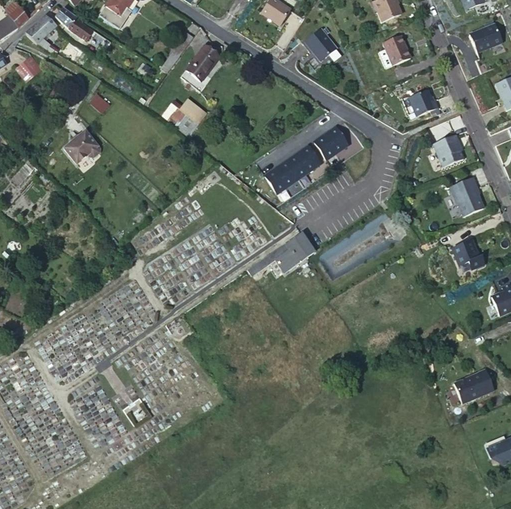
[(13,18),(20,24),(34,10),(25,1),(20,6),(15,0),(7,8),(13,18)]
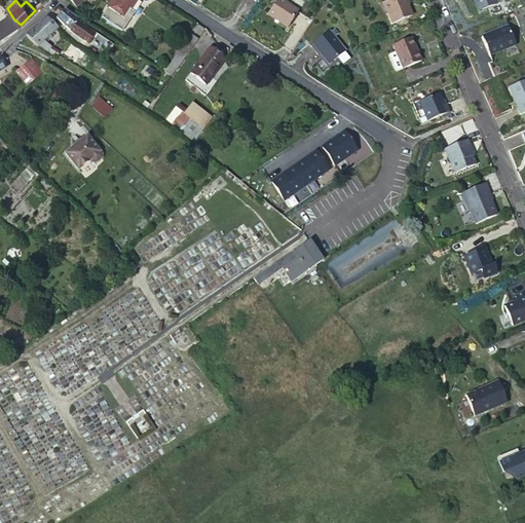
[(110,0),(108,4),(124,14),(130,4),(133,0),(110,0)]
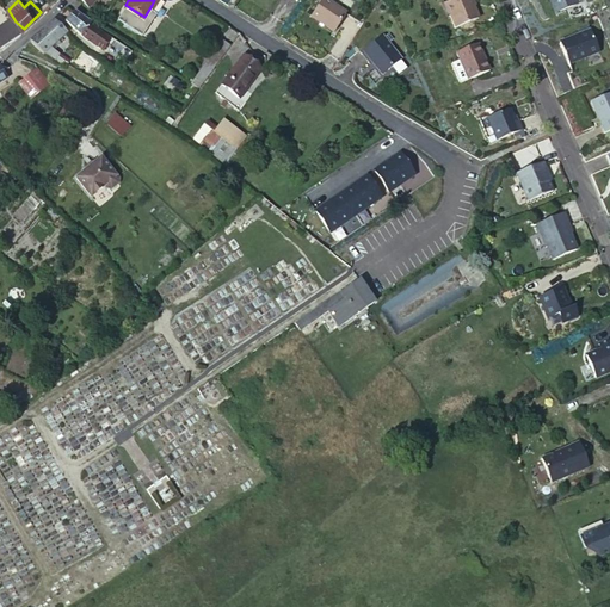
[(320,0),(312,13),(336,29),(347,8),(334,0),(320,0)]
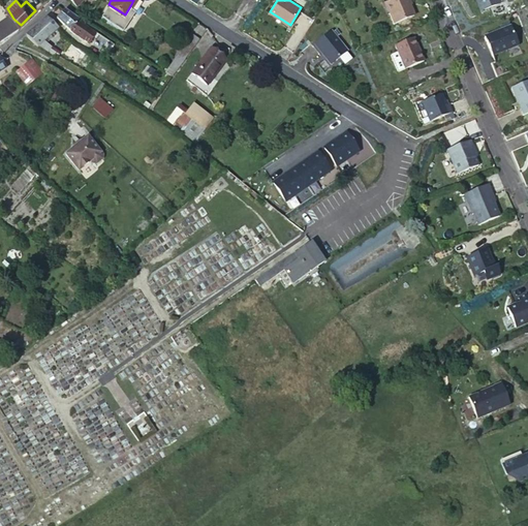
[(389,0),(386,1),(394,22),(415,13),(409,0),(389,0)]
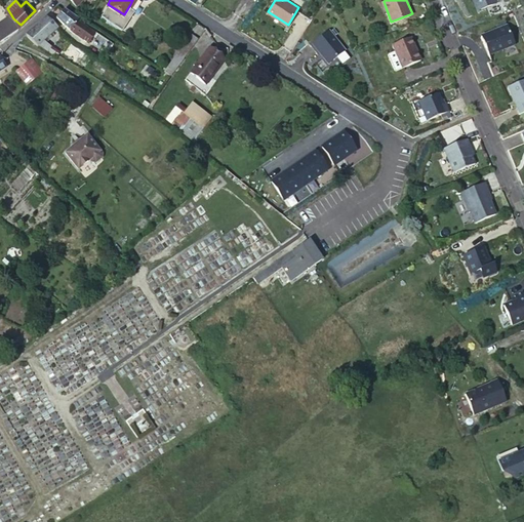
[(474,0),(478,8),(496,0),(474,0)]
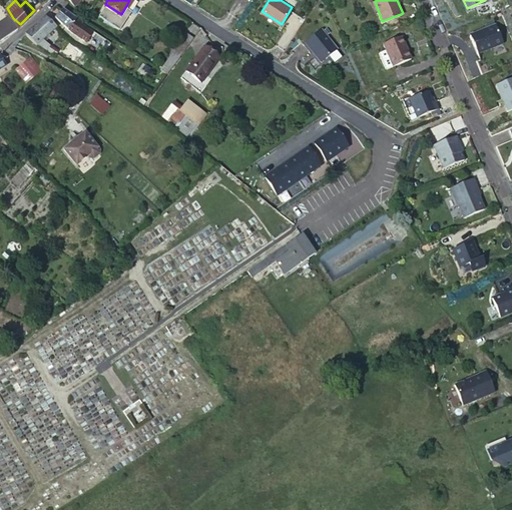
[(130,6),(127,4),(121,14),(105,4),(100,12),(118,24),(130,6)]
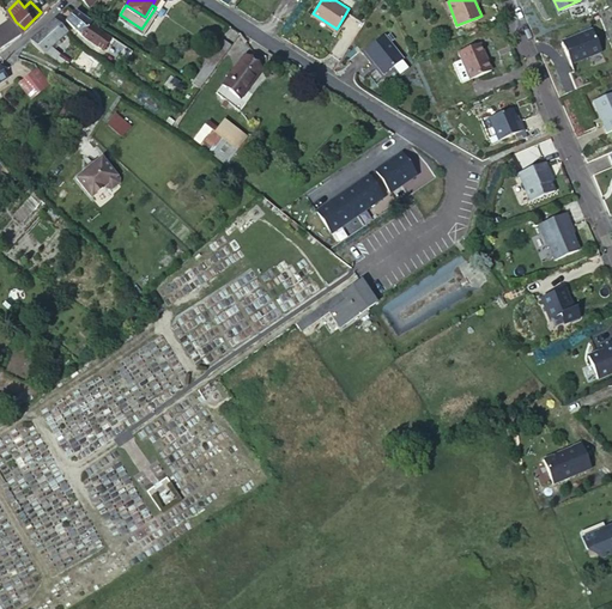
[(0,41),(4,46),(18,35),(24,29),(16,22),(8,10),(0,14),(0,41)]
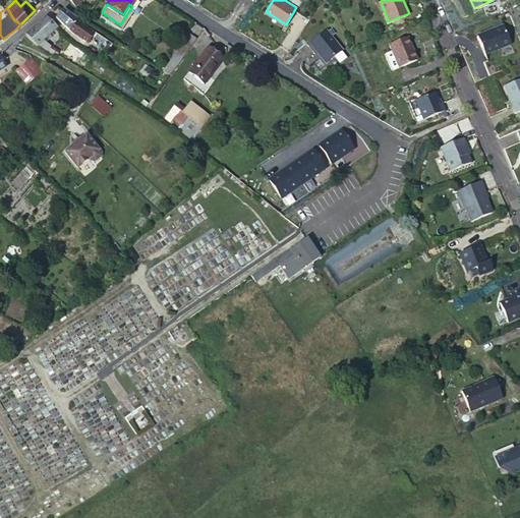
[(68,26),(89,40),(94,32),(95,30),(76,19),(78,17),(62,8),(55,14),(68,26)]
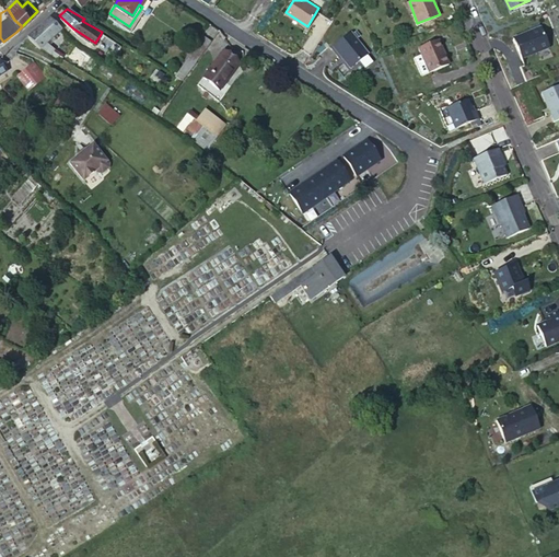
[(49,15),(30,34),(41,44),(44,46),(61,56),(65,53),(56,45),(58,43),(49,35),(61,25),(49,15)]
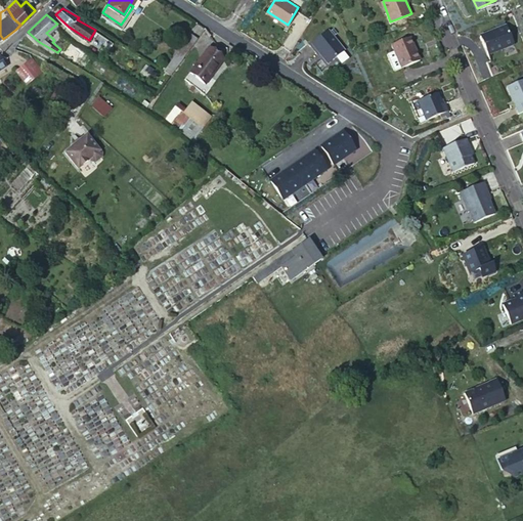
[(507,23),(481,34),(491,58),(492,58),(489,52),(495,50),(495,48),(505,44),(506,45),(515,41),(507,23)]
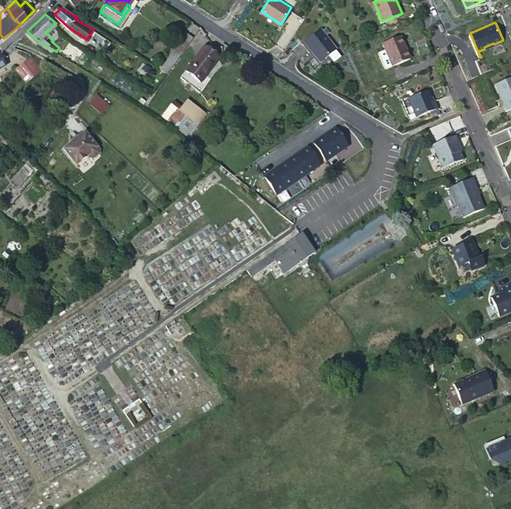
[(321,60),(337,47),(321,27),(305,40),(321,60)]
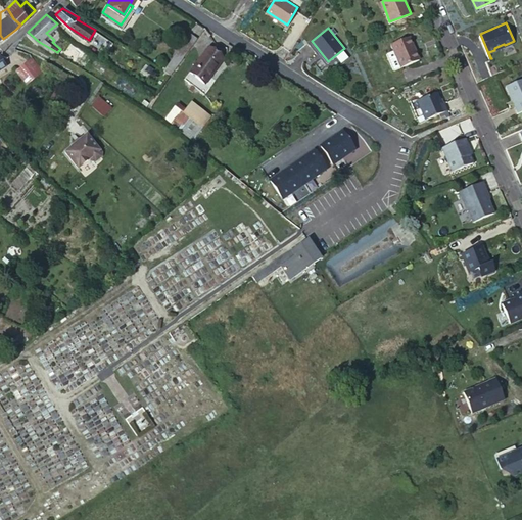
[(99,46),(105,49),(112,39),(106,35),(99,46)]
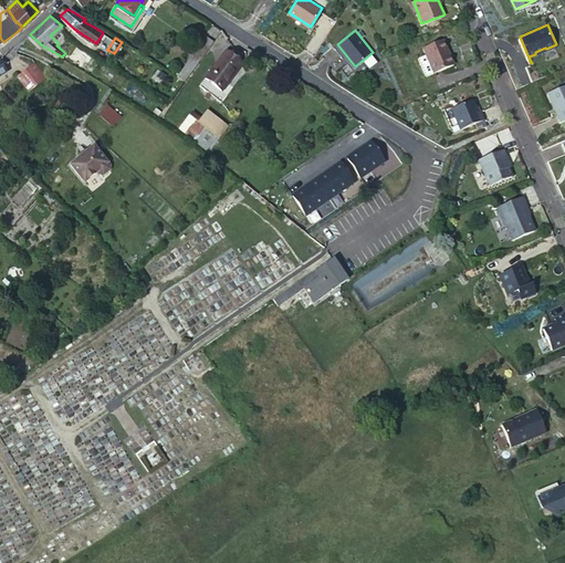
[(454,62),(445,38),(424,47),(427,53),(419,56),(427,74),(454,62)]
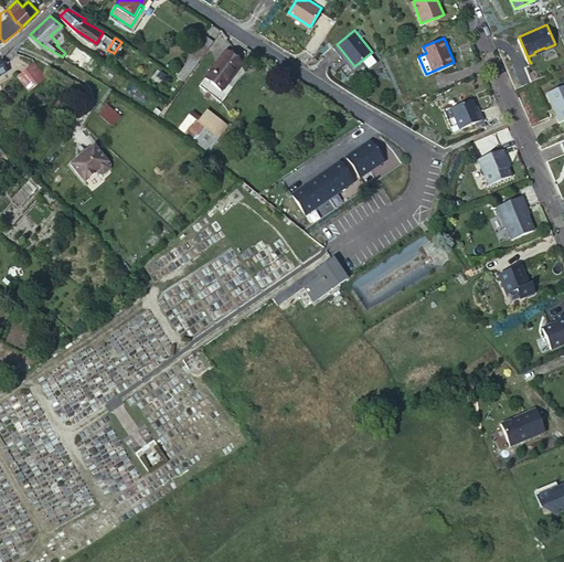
[(225,46),(200,81),(221,96),(227,89),(222,85),(242,57),(225,46)]
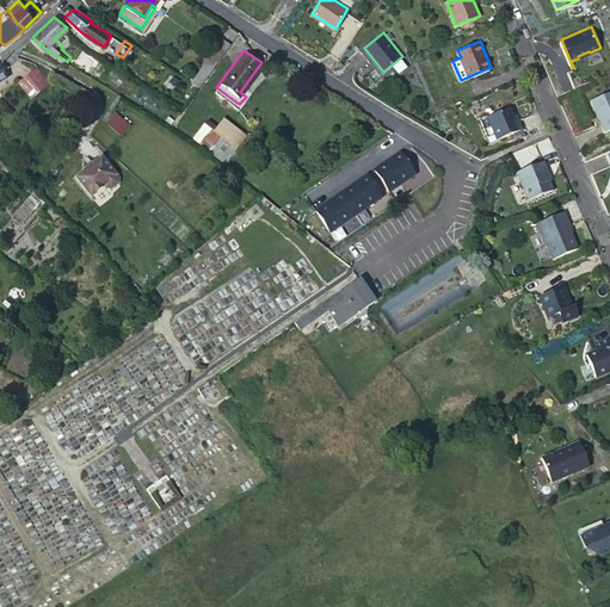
[(38,64),(19,76),(29,92),(49,80),(38,64)]
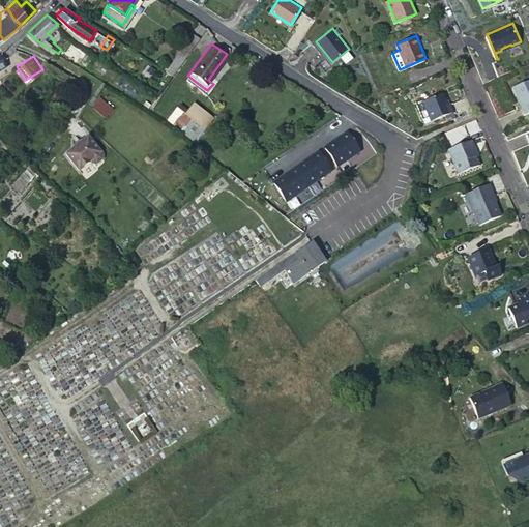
[(528,79),(513,86),(525,113),(528,111),(528,79)]
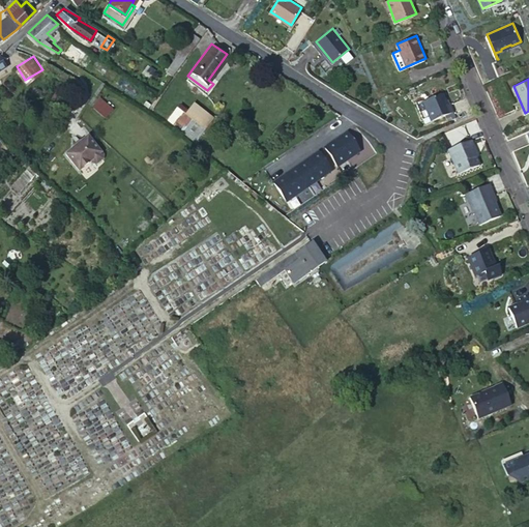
[(432,119),(453,110),(450,103),(448,103),(444,91),(417,103),(425,122),(432,119)]
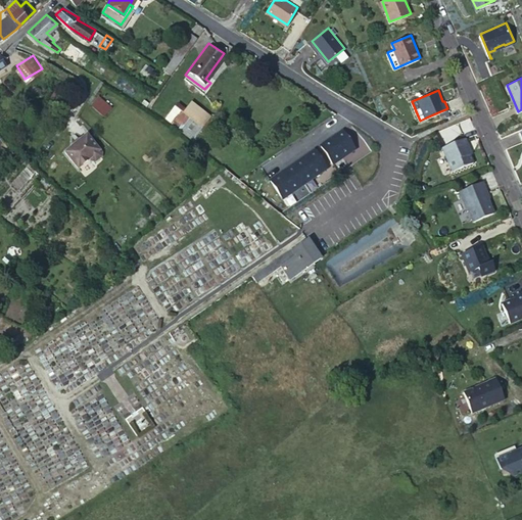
[(111,103),(100,93),(92,102),(103,112),(111,103)]
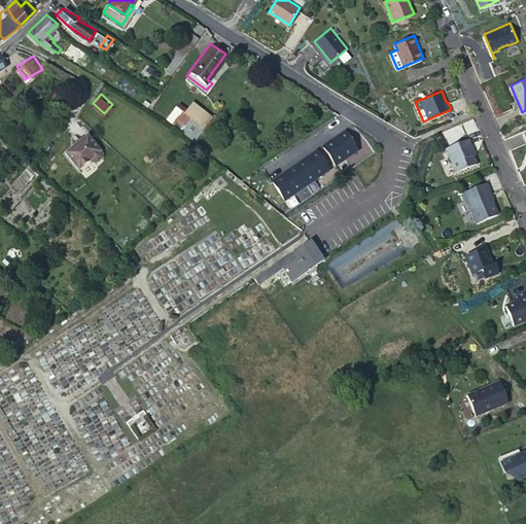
[(194,98),(188,105),(196,110),(209,119),(214,112),(194,98)]
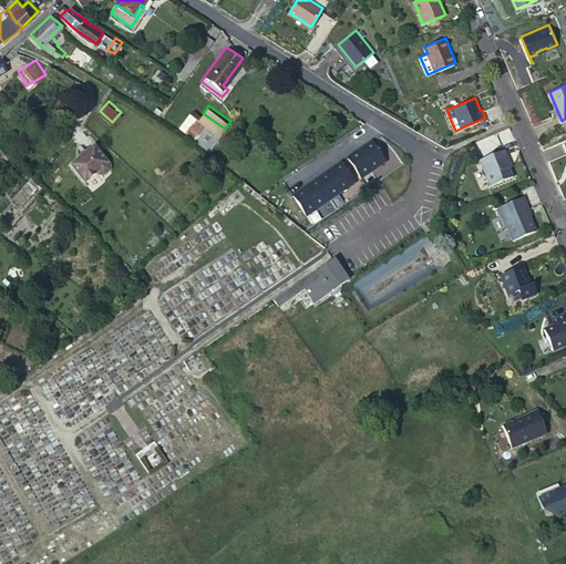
[(211,147),(225,129),(211,119),(206,125),(198,119),(189,112),(181,124),(211,147)]
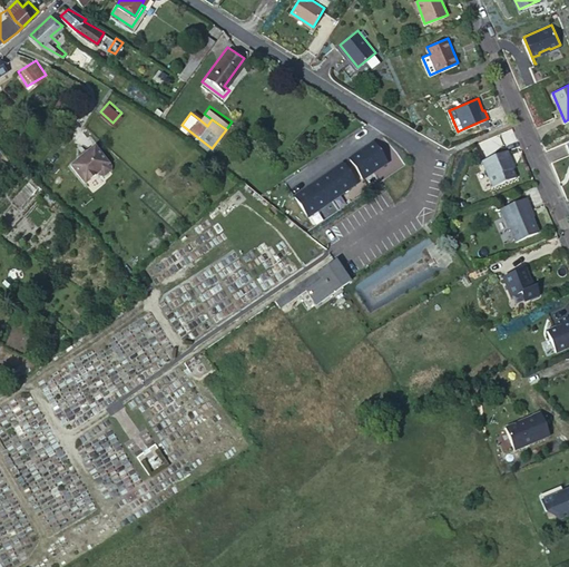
[(212,119),(204,114),(199,119),(207,126),(212,119)]
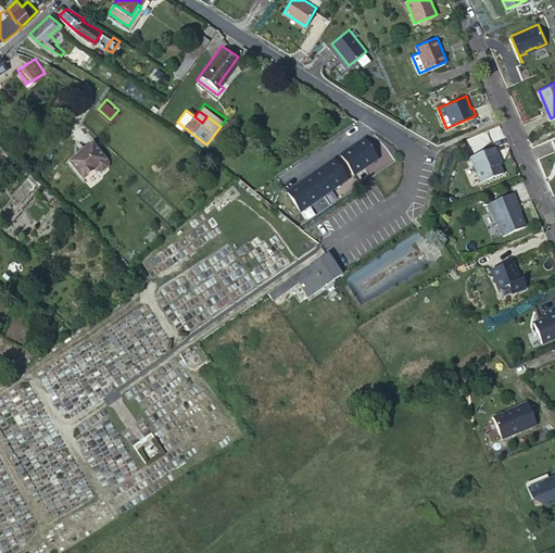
[(91,139),(68,158),(83,174),(95,164),(97,166),(101,167),(108,162),(108,158),(91,139)]
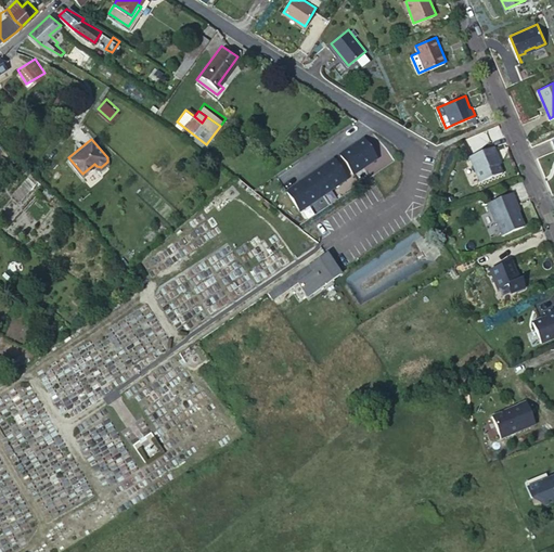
[(493,145),(471,155),(481,180),(503,170),(500,162),(501,161),(493,145)]
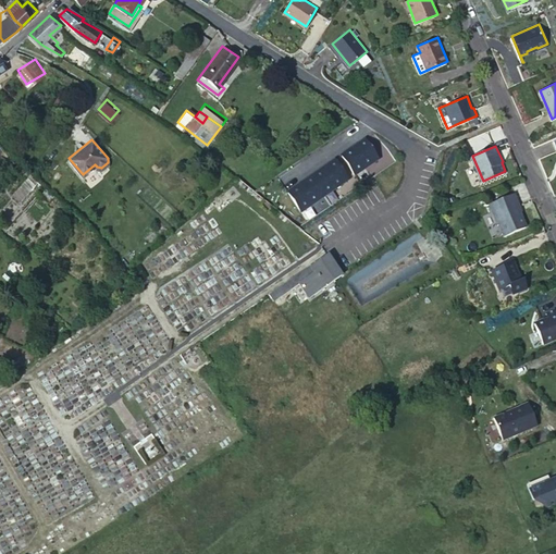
[(375,151),(383,163),(388,160),(381,148),(375,151)]
